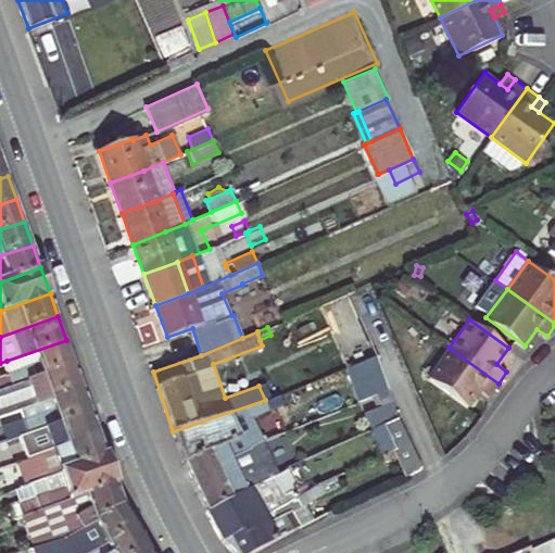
[(10,372),(0,375),(0,385),(1,389),(74,363),(66,340),(7,361),(10,372)]
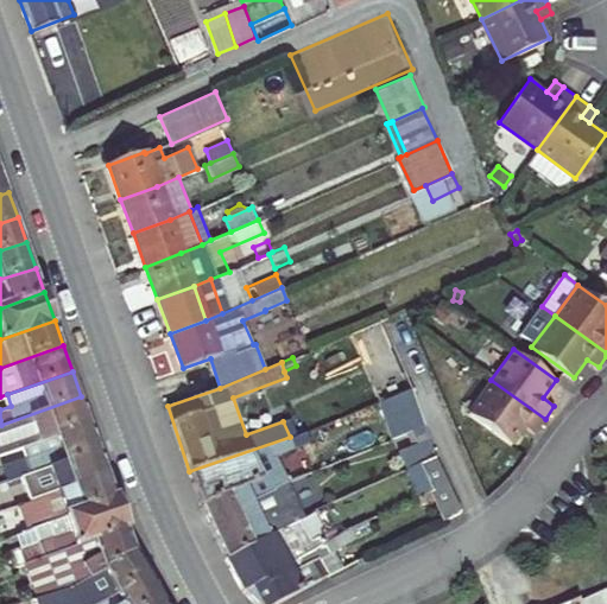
[(491,380),(468,411),(511,442),(524,424),(535,431),(545,419),(491,380)]
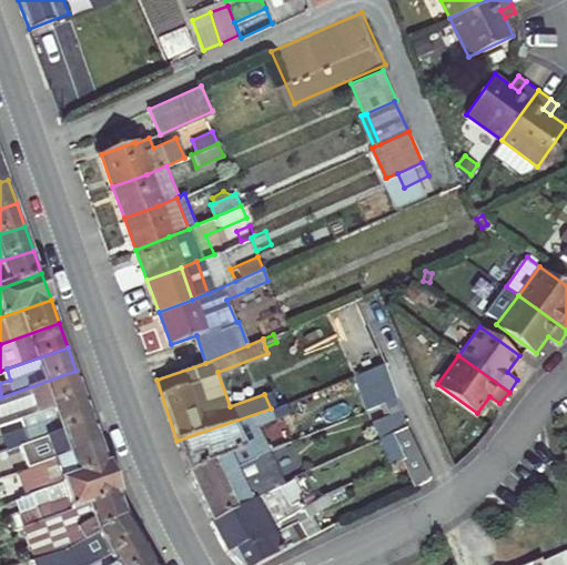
[(384,363),(354,375),(366,409),(385,401),(396,396),(384,363)]
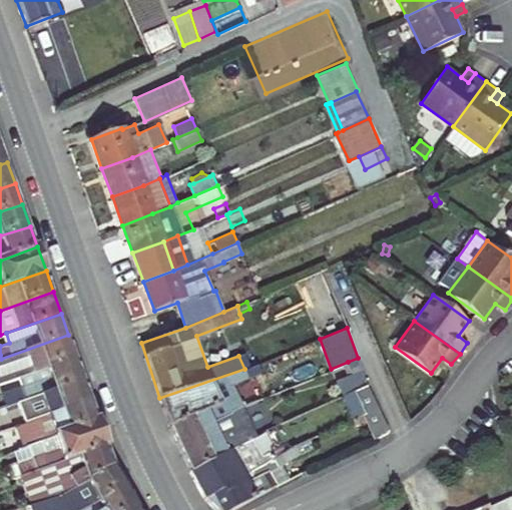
[(0,382),(76,356),(68,335),(1,359),(0,359),(0,382)]
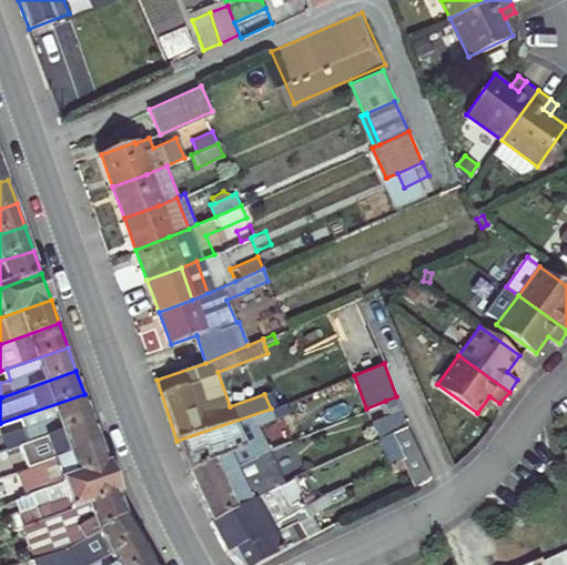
[(284,403),(273,376),(260,383),(264,394),(271,409),(284,403)]
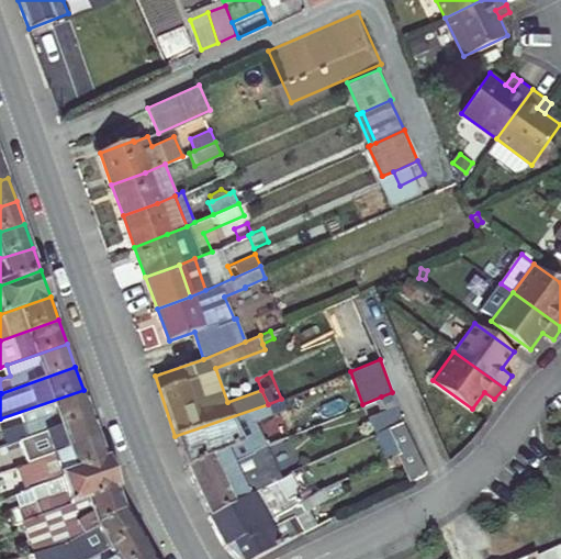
[(26,423),(4,431),(9,444),(23,438),(92,414),(83,390),(23,412),(26,423)]
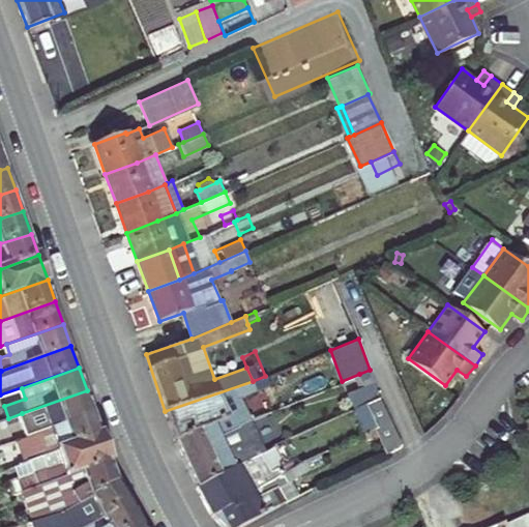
[(363,385),(348,391),(355,407),(366,402),(379,397),(370,370),(359,374),(363,385)]
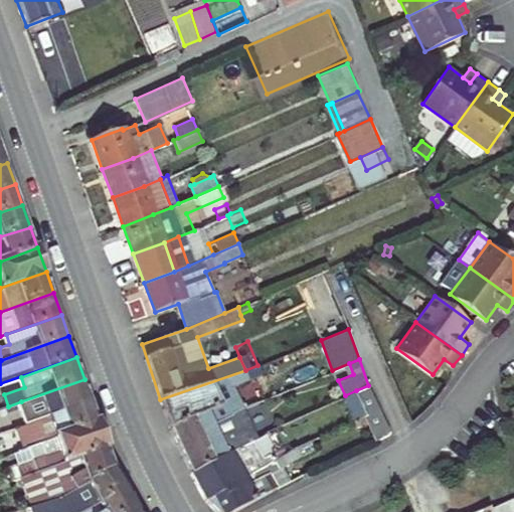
[(245,370),(160,399),(169,427),(207,409),(213,422),(231,414),(230,412),(241,407),(231,385),(248,378),(245,370)]
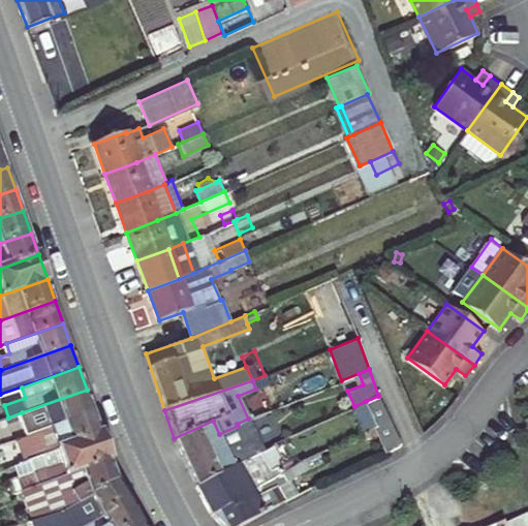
[(94,411),(87,390),(22,412),(26,424),(11,429),(14,439),(22,437),(94,411)]
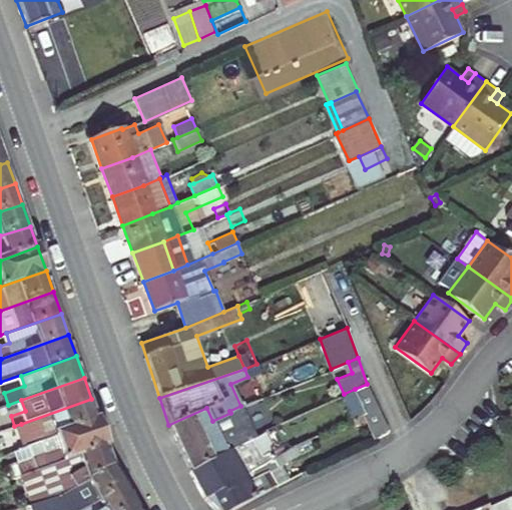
[(367,384),(355,389),(365,414),(367,418),(375,437),(389,431),(367,384)]
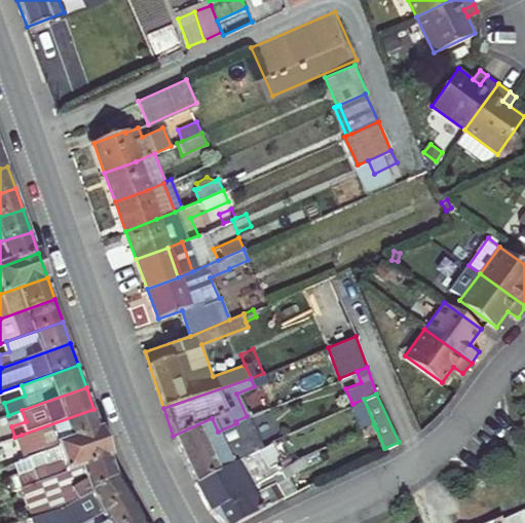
[(352,404),(363,430),(374,424),(364,399),(352,404)]
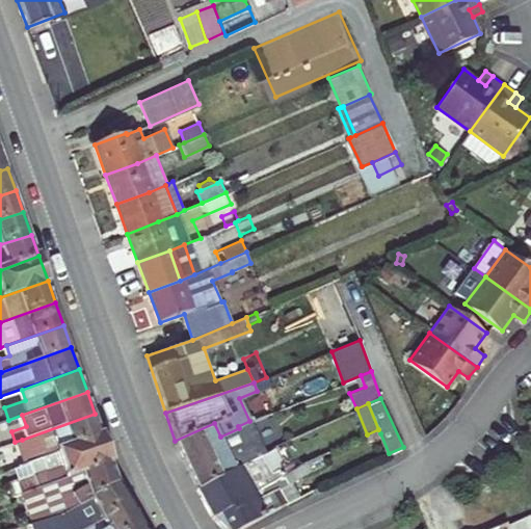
[(30,463),(103,437),(95,414),(22,440),(30,463)]
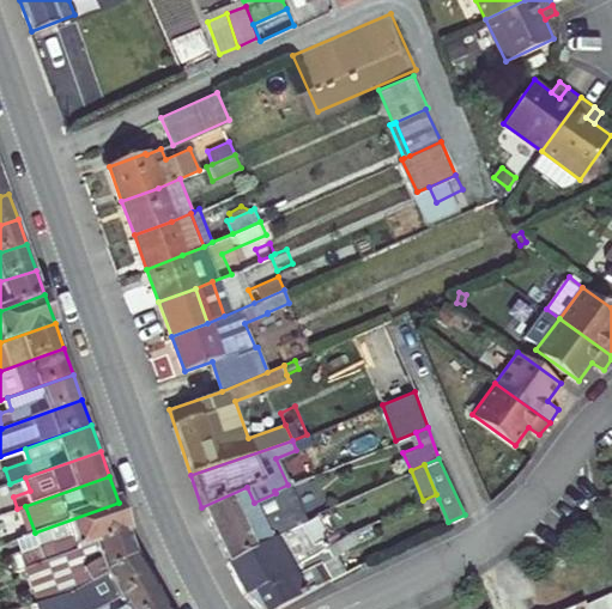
[(201,507),(228,561),(302,522),(307,521),(288,485),(274,491),(276,493),(254,503),(247,487),(201,507)]
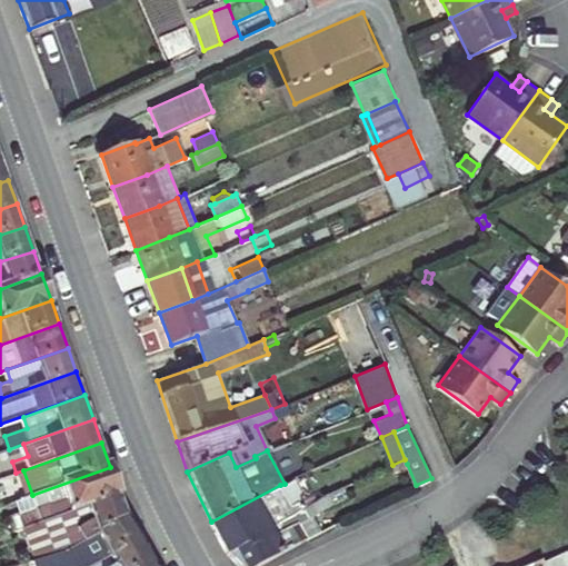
[(405,459),(392,465),(395,469),(407,464),(405,459)]
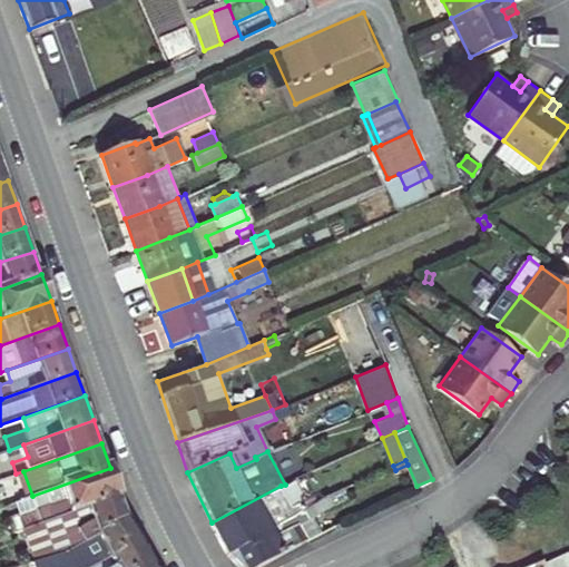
[(119,495),(110,468),(32,496),(25,498),(29,511),(10,518),(15,530),(33,525),(119,495)]
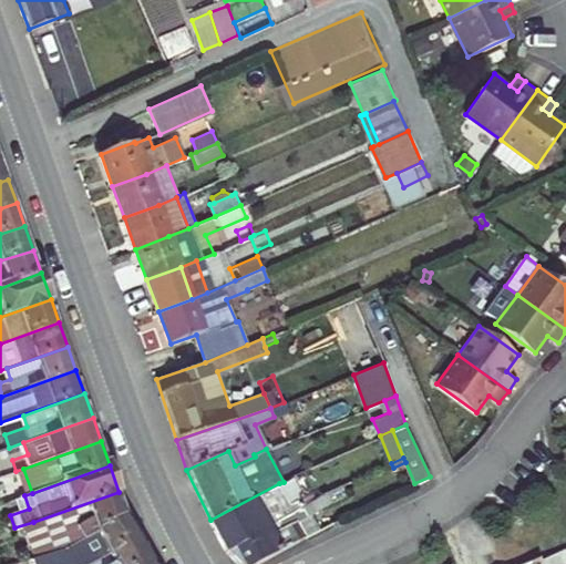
[(308,494),(290,503),(279,483),(211,520),(227,550),(311,500),(308,494)]
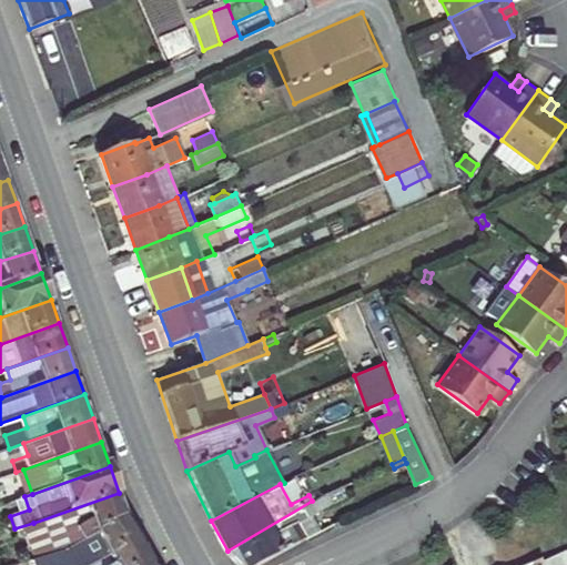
[(343,485),(326,493),(332,503),(346,494),(343,485)]
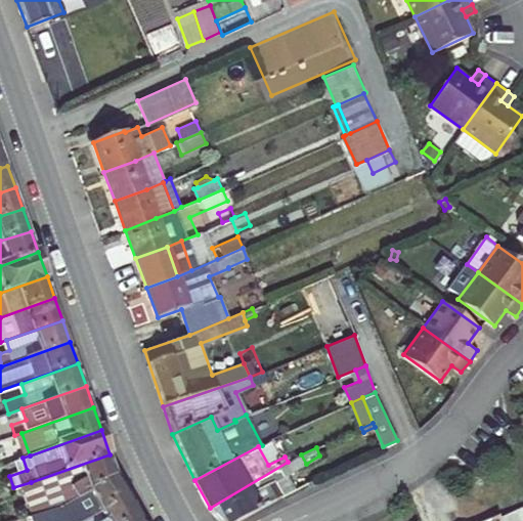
[(110,454),(31,482),(42,512),(64,505),(117,475),(110,454)]
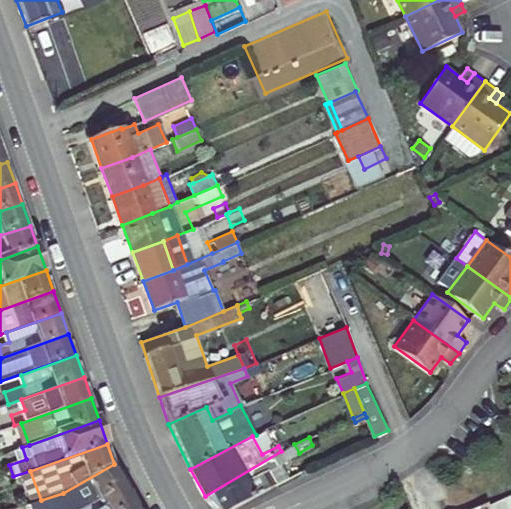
[(294,444),(281,451),(205,496),(217,508),(229,508),(277,484),(268,469),(281,463),(299,453),(294,444)]
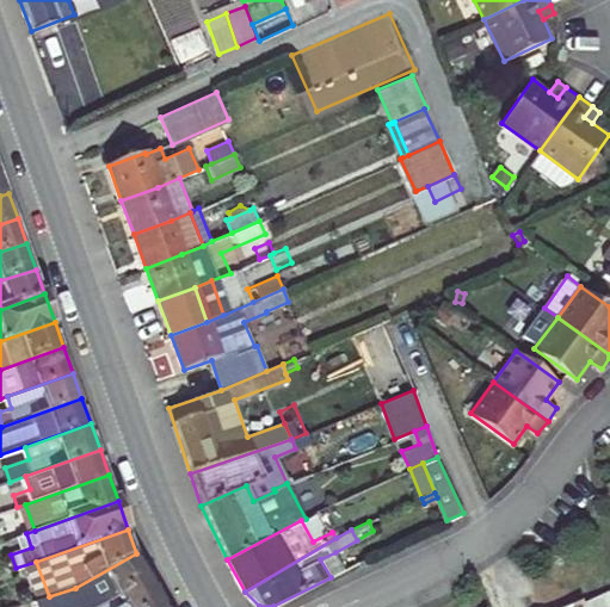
[(336,552),(320,559),(331,577),(345,569),(336,552)]
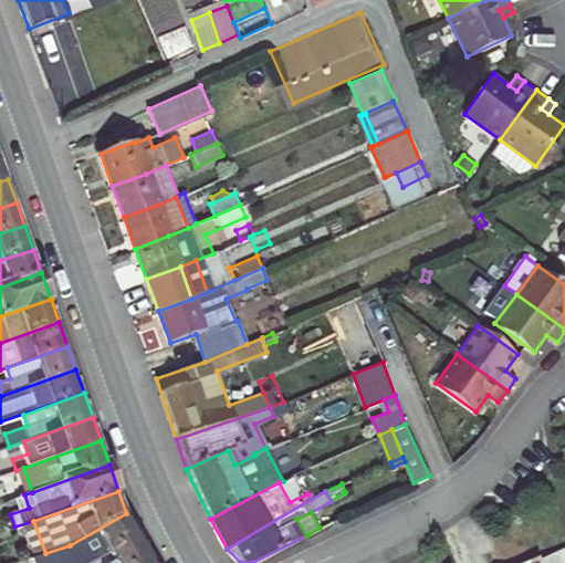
[(87,562),(139,535),(126,513),(70,545),(45,553),(49,562),(87,562)]
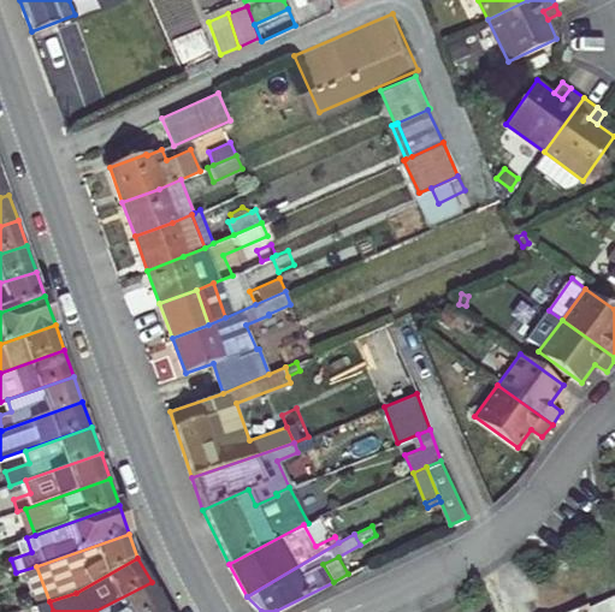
[(153,611),(165,606),(152,582),(95,611),(153,611)]
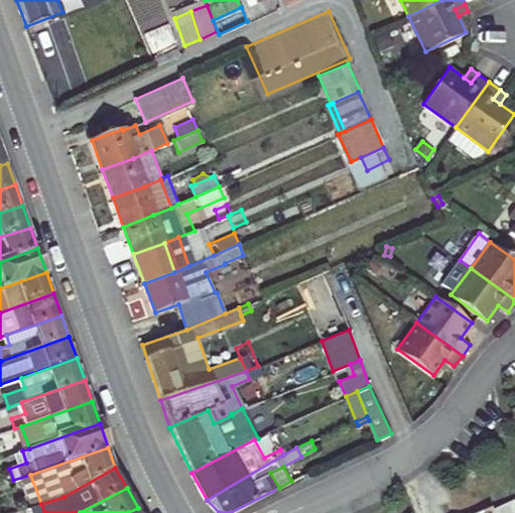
[(514,498),(493,507),(496,512),(514,512),(514,498)]
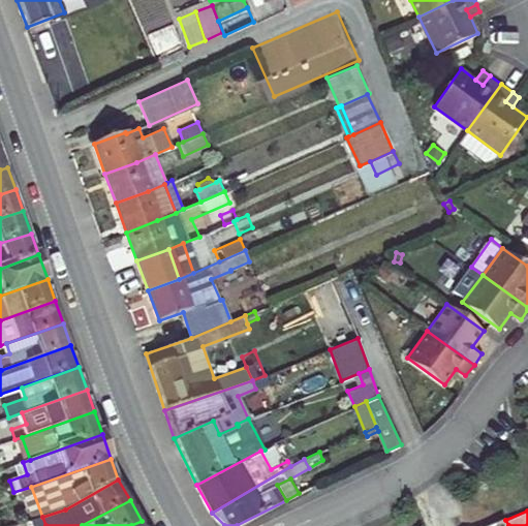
[(45,525),(42,517),(29,521),(30,525),(45,525)]
